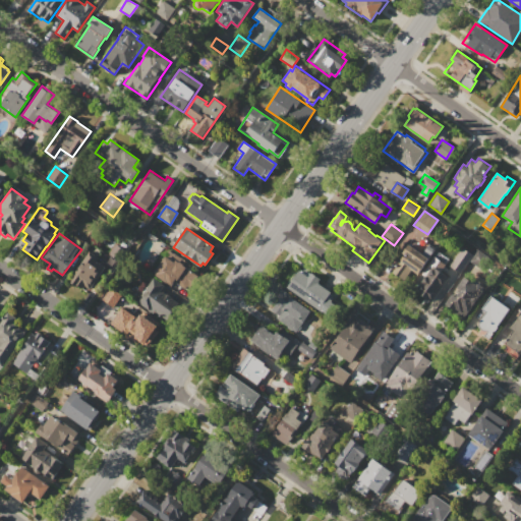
[(468,240),(478,247),(461,274),(450,267),(468,240)]
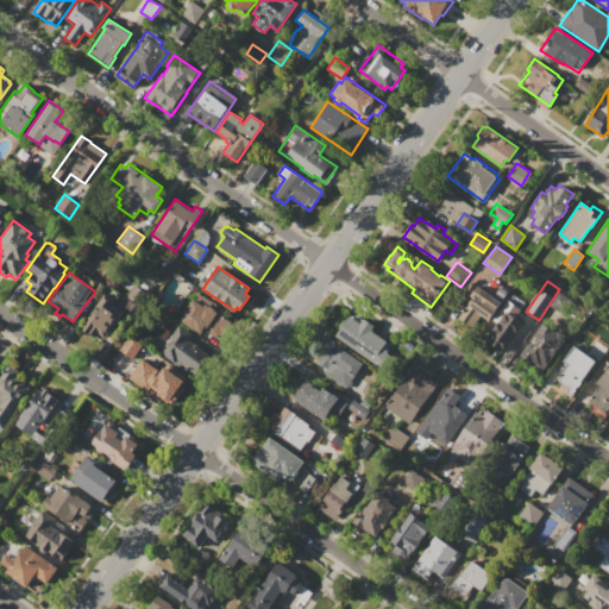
[(509,290),(488,320),(481,315),(472,327),(458,319),(473,296),(471,295),(478,284),(494,295),(501,284),(509,290)]
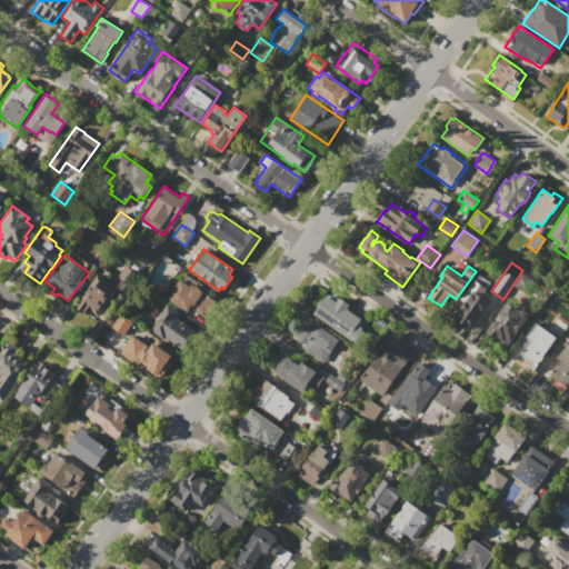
[(98,273),(108,281),(105,285),(117,292),(99,317),(92,312),(89,316),(83,311),(82,312),(75,306),(98,273)]
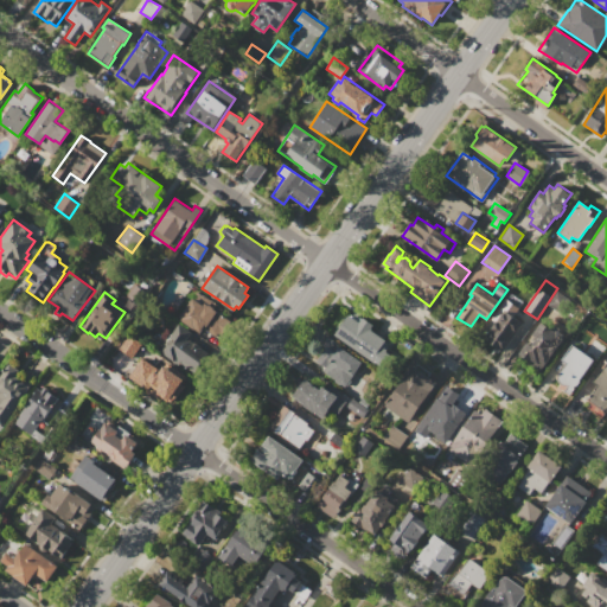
[(510,294),(522,302),(519,306),(524,310),(518,318),(523,321),(503,351),(484,339),(505,307),(503,305),(510,294)]
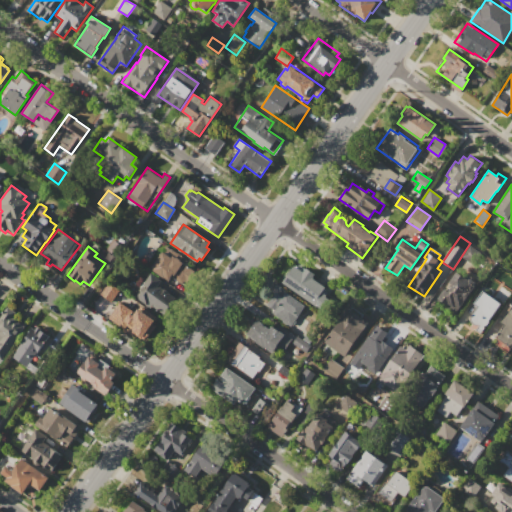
[(162,251),(171,257),(172,256),(196,272),(190,282),(173,271),(167,281),(150,269),(162,251)]
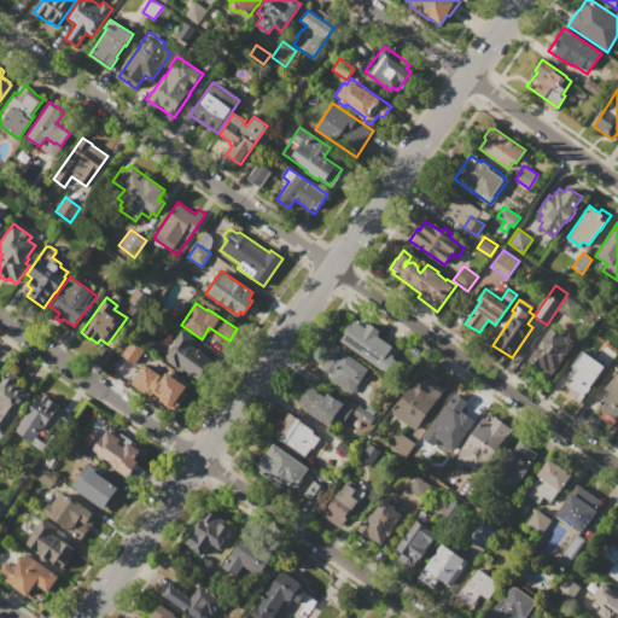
[(340,340),(349,328),(356,333),(362,332),(366,326),(372,331),(373,328),(382,334),(379,339),(392,348),(379,366),(340,340)]
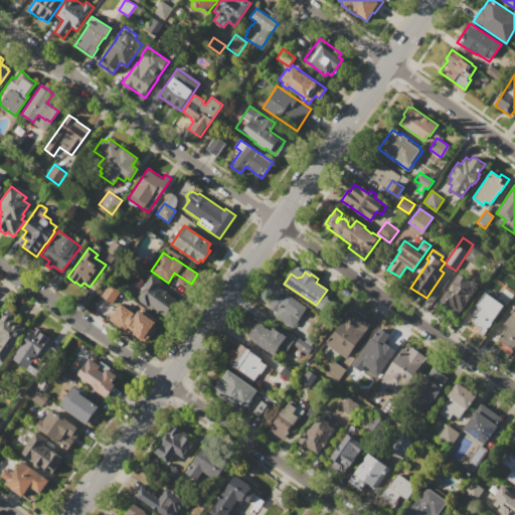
[(459,273),(471,281),(472,280),(480,285),(478,288),(475,293),(474,292),(458,316),(447,308),(449,306),(440,300),(447,291),(451,294),(455,287),(452,284),(459,273)]
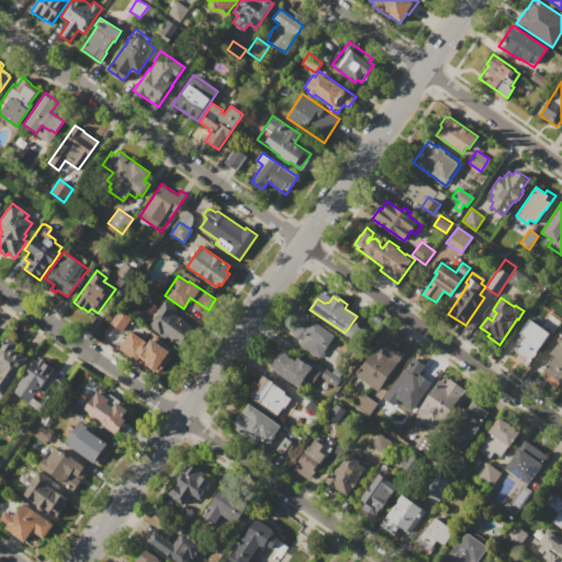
[(146,324),(177,346),(191,326),(172,313),(176,307),(164,299),(146,324)]
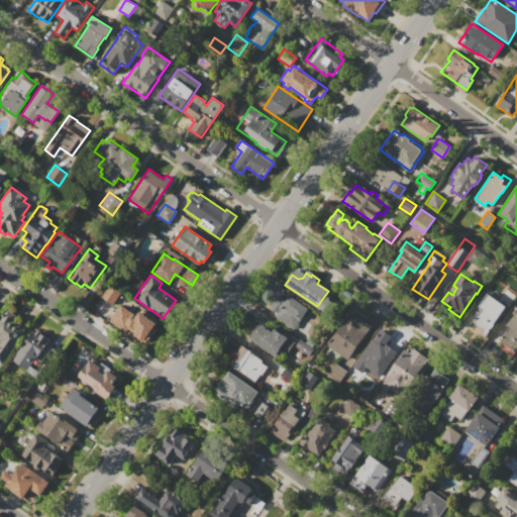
[(109,284),(120,293),(112,305),(100,296),(109,284)]
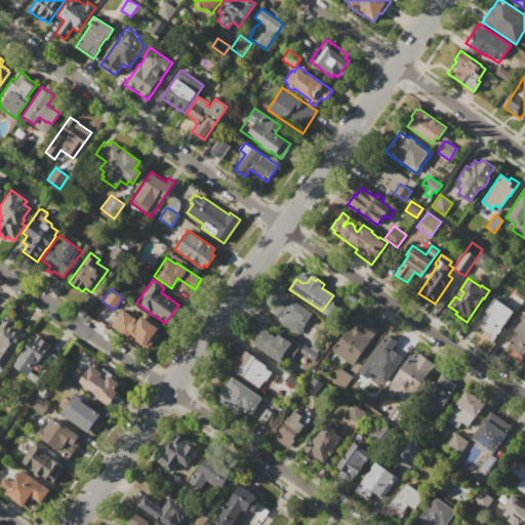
[(494,297),(514,311),(492,342),(487,338),(490,333),(488,333),(485,332),(483,330),(481,327),(490,315),(485,311),(494,297)]
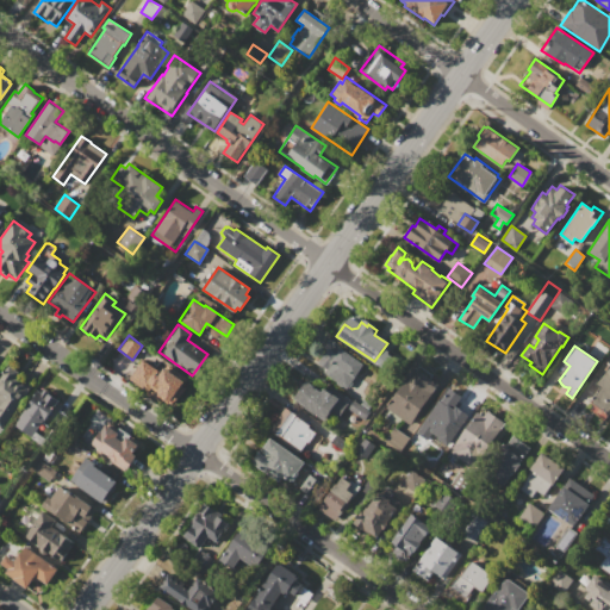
[(328,348),(336,354),(340,348),(363,363),(348,387),(324,372),(325,369),(317,363),(328,348)]
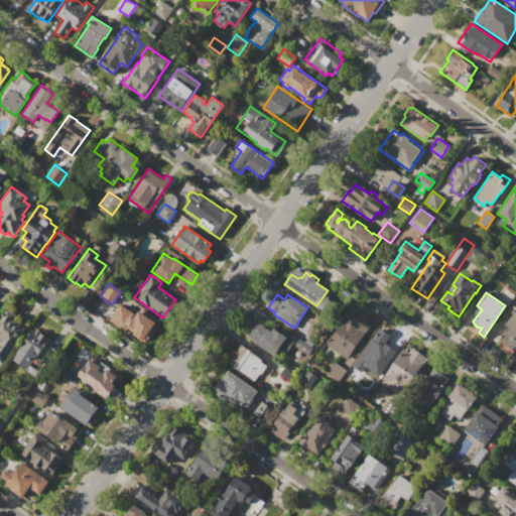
[(120,303),(130,310),(129,313),(134,317),(139,310),(141,311),(143,308),(151,314),(152,313),(161,319),(154,329),(156,330),(146,344),(128,332),(127,333),(109,319),(120,303)]
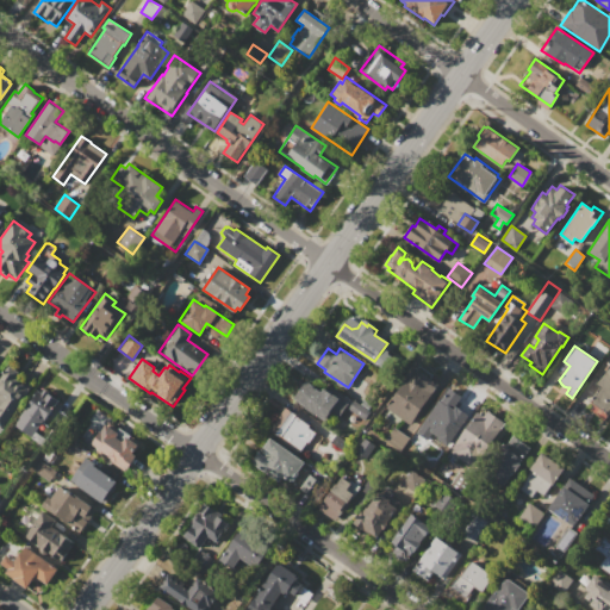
[(609,408),(607,414),(590,403),(601,387),(593,383),(608,361),(609,363),(609,408)]
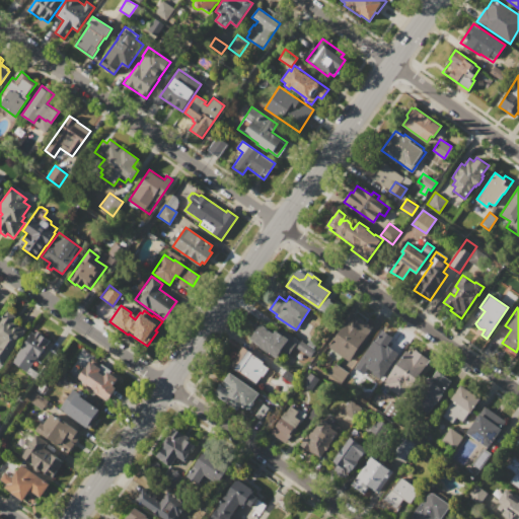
[(0,319),(7,310),(16,317),(14,319),(28,329),(1,366),(0,365),(0,319)]
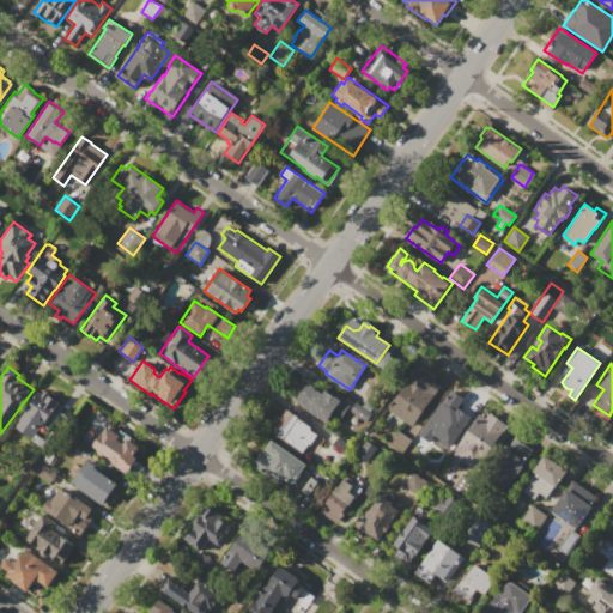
[(416,369),(445,388),(401,454),(386,443),(396,428),(382,418),(416,369)]
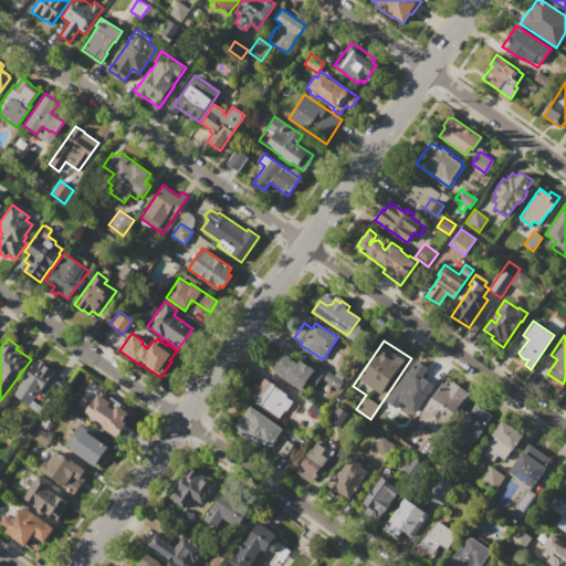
[(271,369),(282,353),(297,363),(300,359),(323,375),(315,387),(306,381),(301,389),(271,369)]
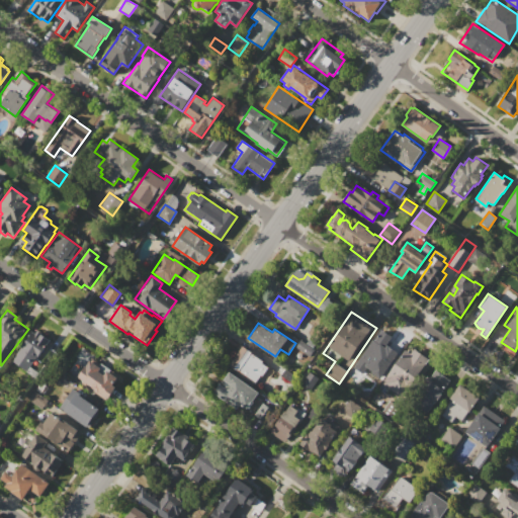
[(382,329),(392,336),(385,346),(389,348),(384,353),(394,359),(380,378),(371,372),(372,371),(366,367),(365,368),(362,373),(353,367),(373,339),(375,340),(382,329)]
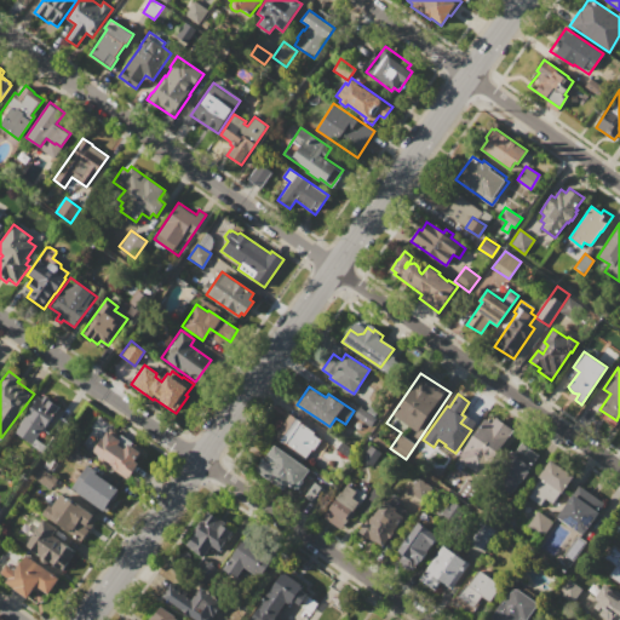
[(36,396),(41,399),(44,395),(49,397),(47,399),(58,406),(33,445),(15,432),(35,401),(34,400),(36,396)]
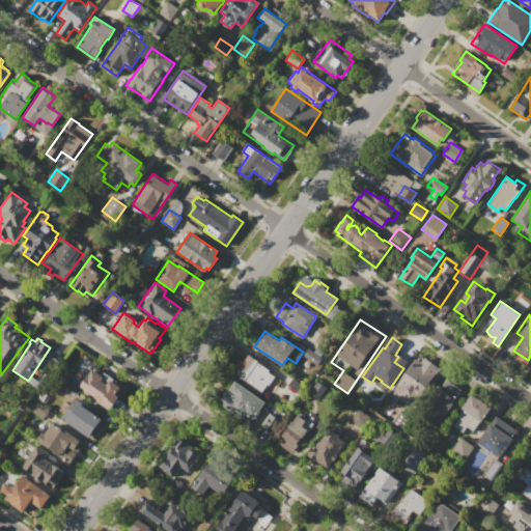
[(248,354),(270,369),(268,371),(278,379),(267,395),(259,391),(258,393),(233,375),(248,354)]
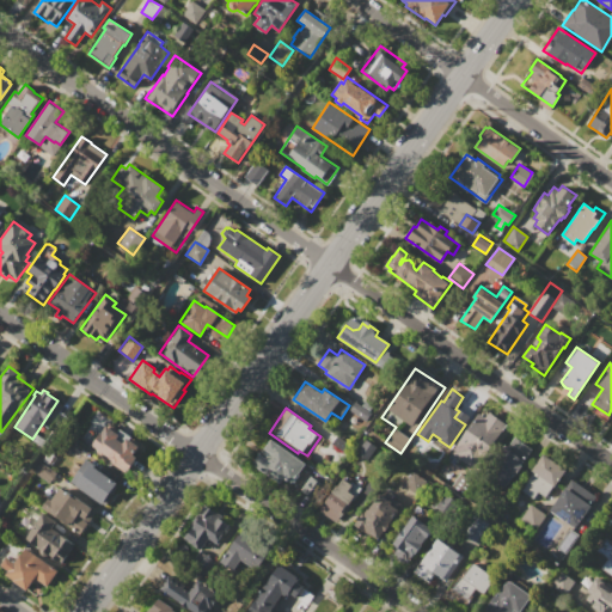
[(477,412),(484,417),(489,411),(509,424),(478,472),(451,453),(477,412)]
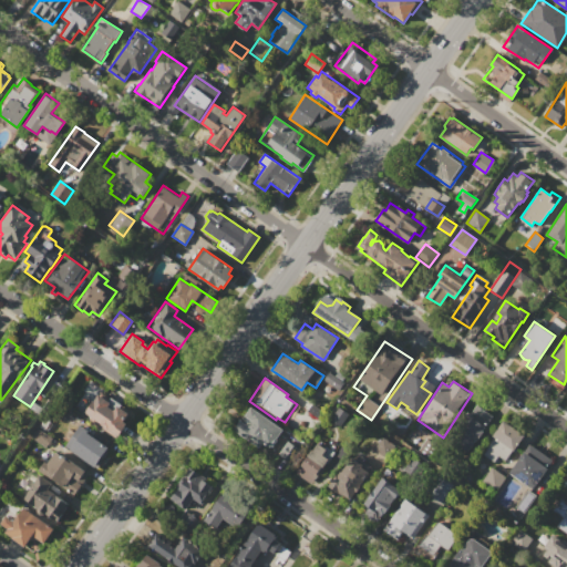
[(82,413),(85,409),(86,410),(98,393),(99,394),(101,392),(109,399),(110,397),(131,411),(123,421),(126,423),(116,439),(99,426),(100,425),(94,421),(94,422),(88,419),(89,418),(82,413)]
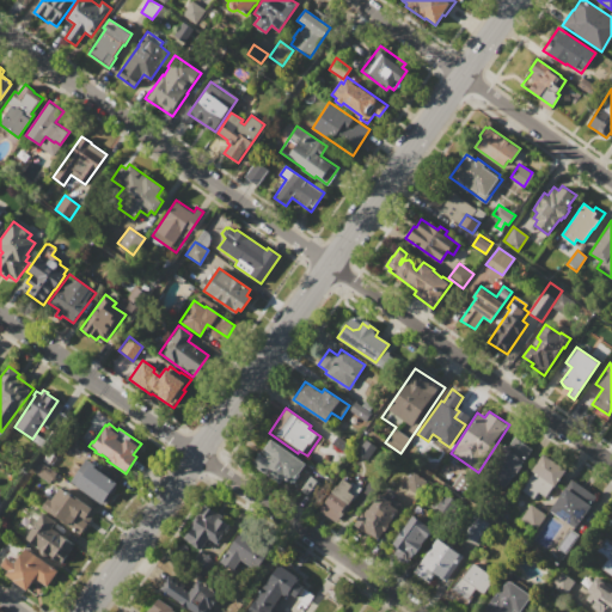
[(514,436),(533,448),(515,477),(513,476),(506,488),(485,475),(505,444),(508,446),(514,436)]
